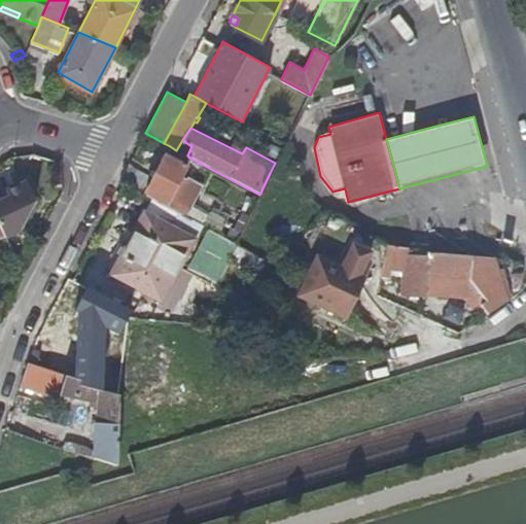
[(182,140),(176,150),(187,155),(191,146),(182,140)]
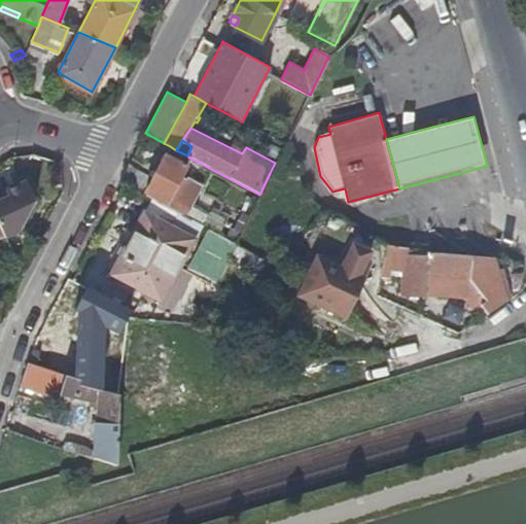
[(170,146),(156,172),(153,176),(148,174),(129,163),(119,181),(203,224),(219,194),(181,174),(189,158),(187,155),(176,150),(170,146)]
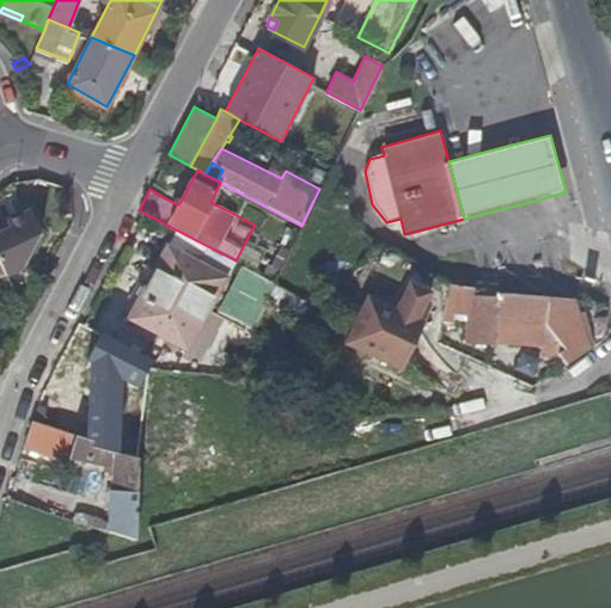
[(12,231),(0,235),(0,262),(7,277),(7,278),(30,269),(46,235),(34,212),(10,223),(12,231)]
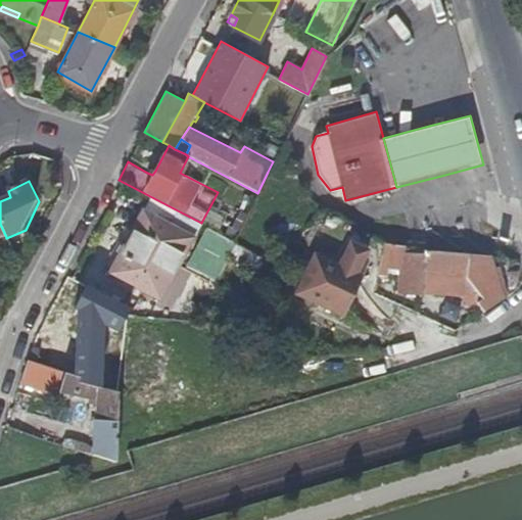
[(142,210),(109,272),(158,297),(191,237),(142,210)]
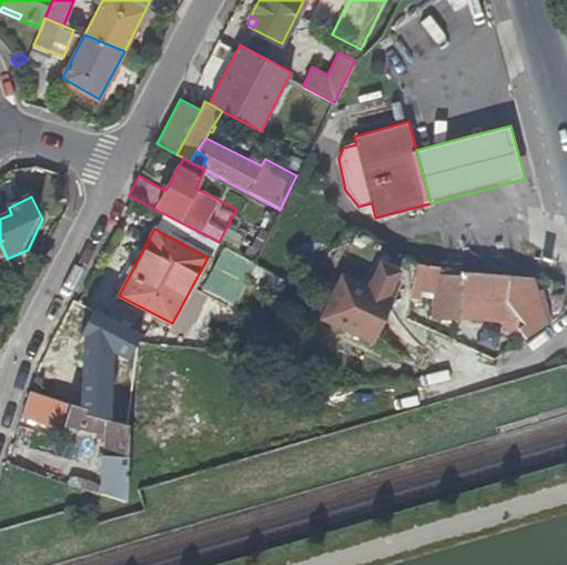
[(342,274),(321,318),(374,342),(402,282),(396,280),(401,270),(381,261),(370,286),(342,274)]
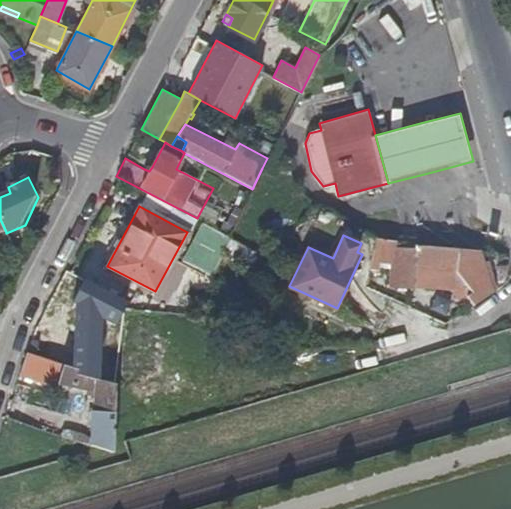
[(258,269),(265,255),(230,236),(223,250),(258,269)]
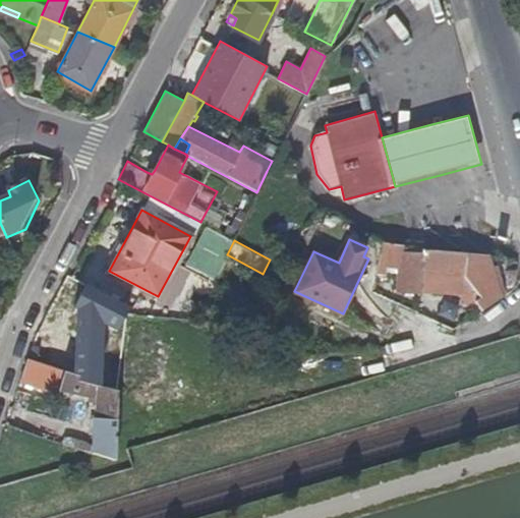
[(396,255),(396,248),(384,247),(384,255),(396,255)]
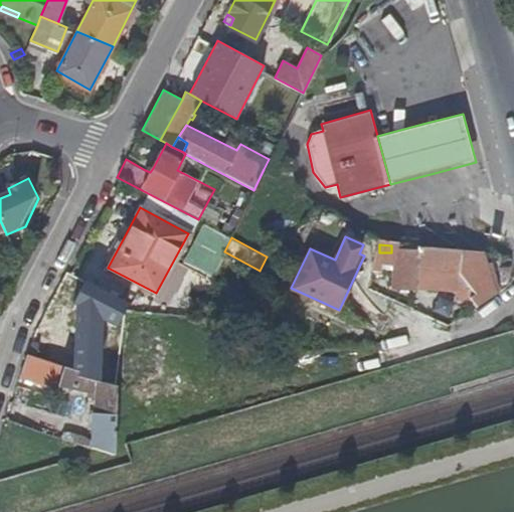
[(445,272),(475,274),(477,252),(415,248),(393,247),(390,288),(414,289),(415,270),(430,271),(429,284),(444,285),(445,272)]
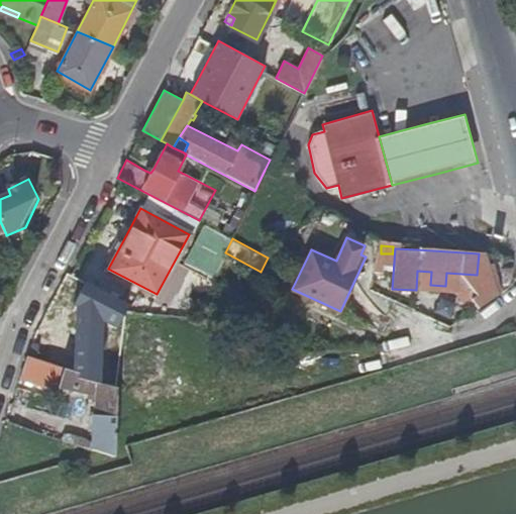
[(472,287),(477,275),(446,273),(445,286),(472,287)]
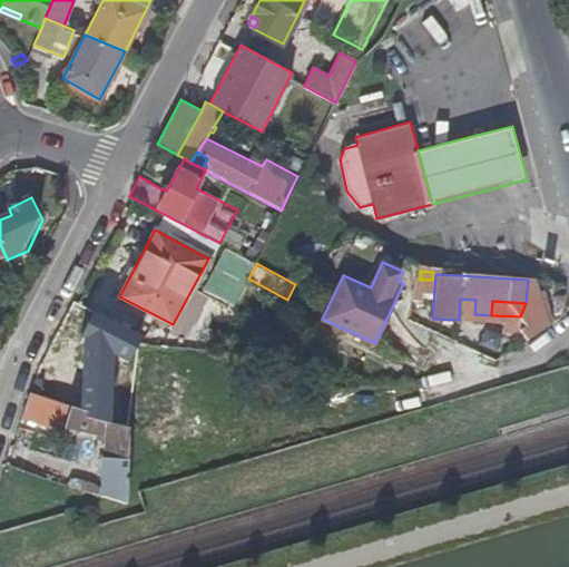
[(80,334),(129,359),(137,344),(141,334),(92,310),(80,334)]
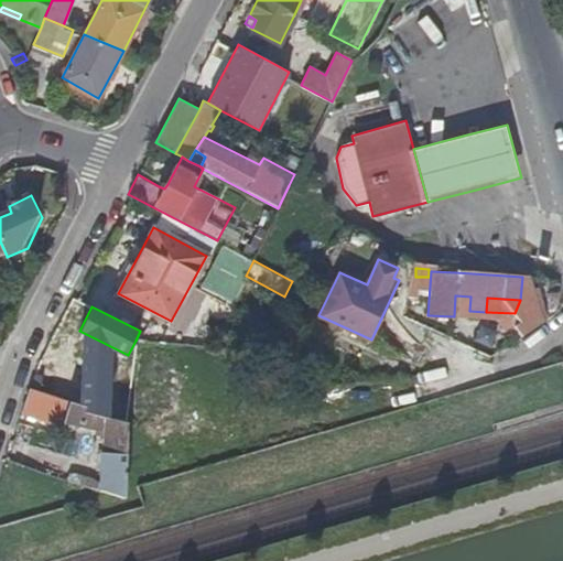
[(117,380),(116,405),(127,406),(128,380),(117,380)]
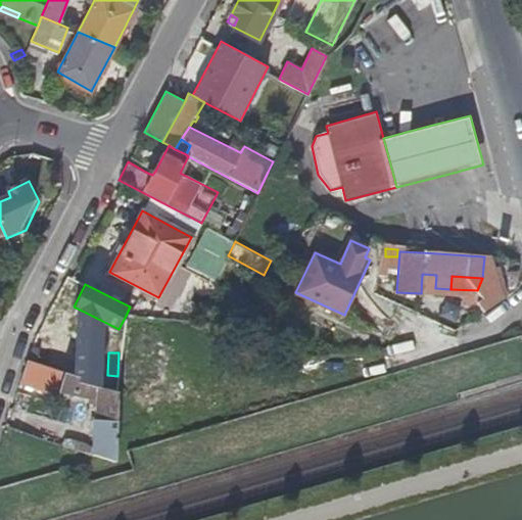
[(68,391),(88,395),(96,397),(96,404),(94,445),(93,453),(115,461),(117,391),(93,384),(79,380),(80,376),(78,375),(28,360),(20,381),(62,394),(68,391)]
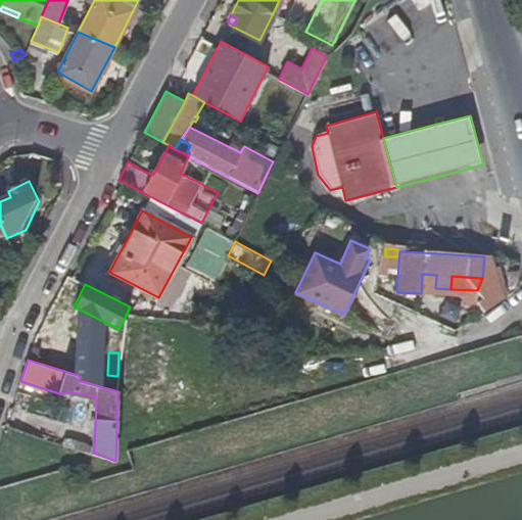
[(93,384),(95,375),(96,371),(81,365),(78,375),(80,376),(79,380),(93,384)]
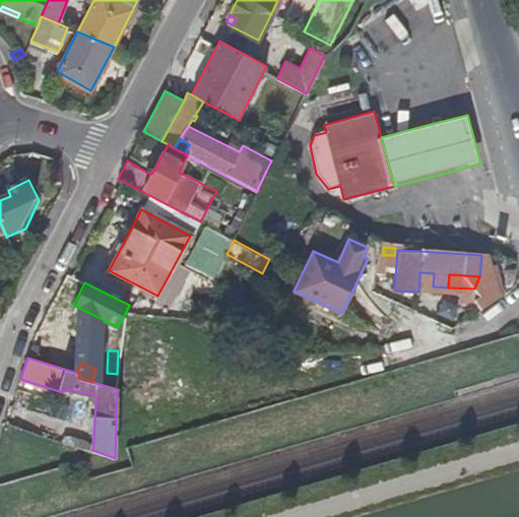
[(94,373),(92,382),(117,389),(117,374),(107,373),(106,376),(94,373)]
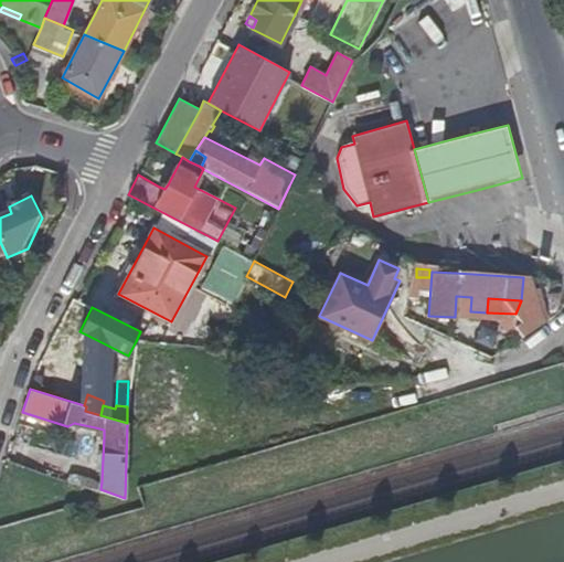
[(60,453),(78,456),(82,437),(63,434),(60,453)]
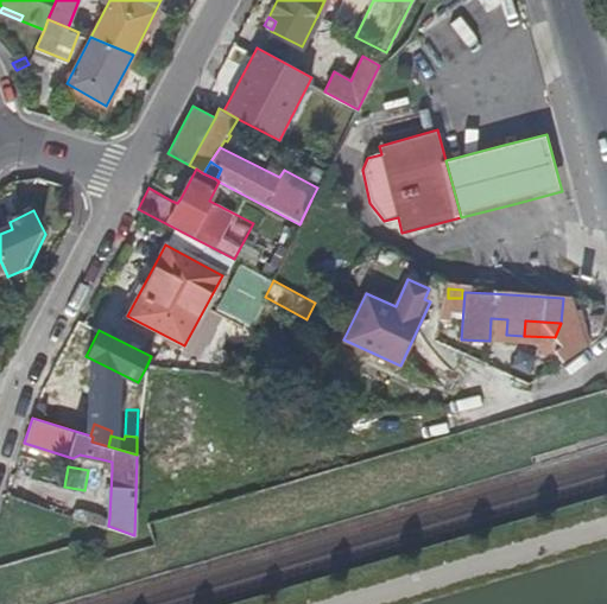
[(108,526),(109,517),(71,503),(69,514),(108,526)]
